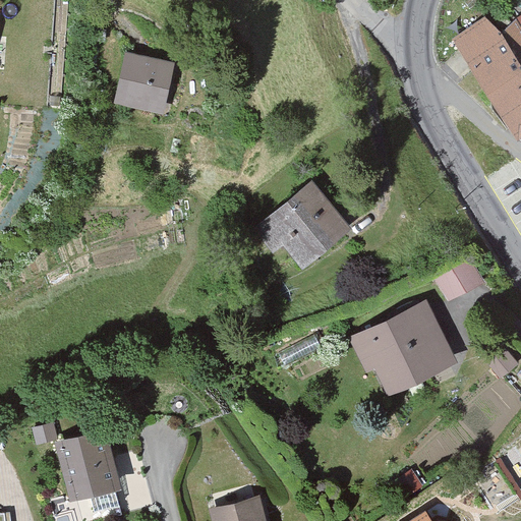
[(520,27),(510,13),(454,40),(520,143),(520,142),(520,27)]
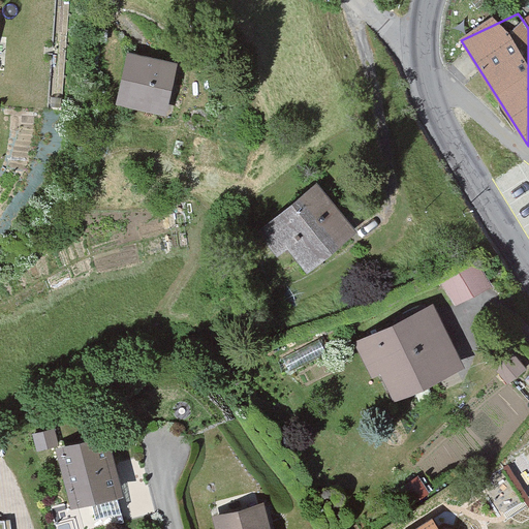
[(179,67),(123,57),(113,110),(166,120),(179,67)]
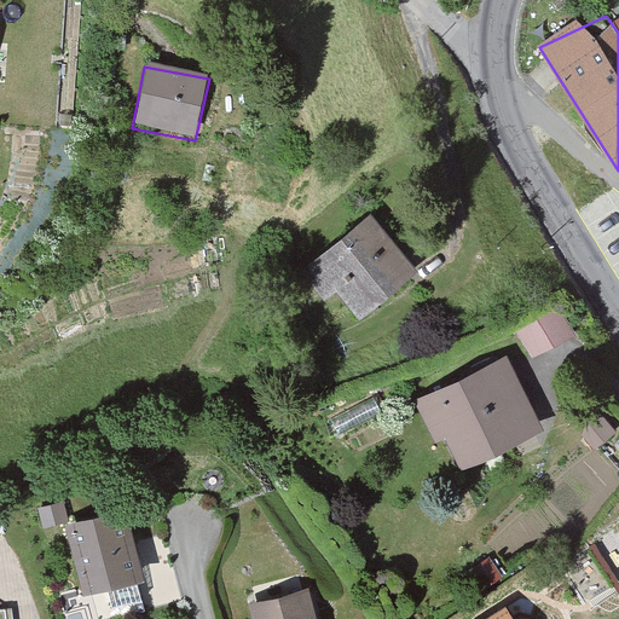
[(368,213),(307,260),(352,316),(412,268),(368,213)]
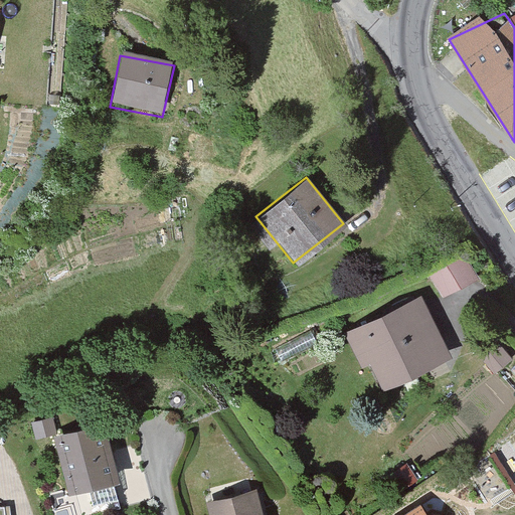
[(446,294),(482,277),(470,253),(435,270),(446,294)]
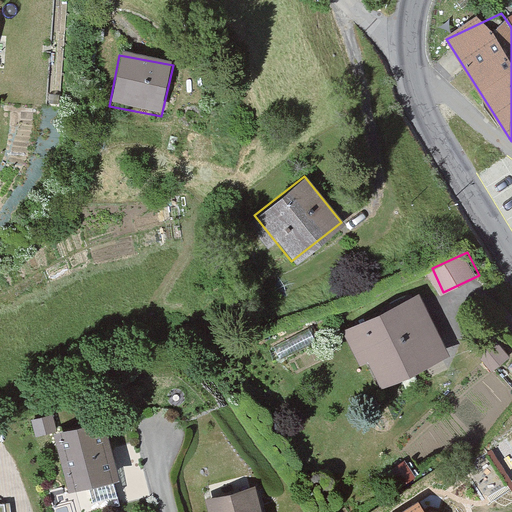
[(420,300),(344,332),(376,387),(449,356),(420,300)]
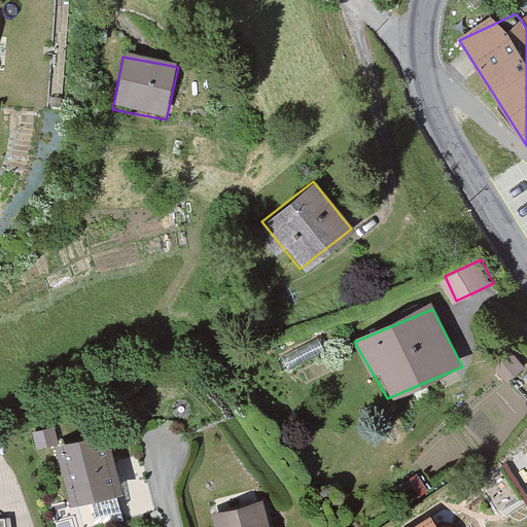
[(106,437),(56,449),(69,507),(118,498),(106,437)]
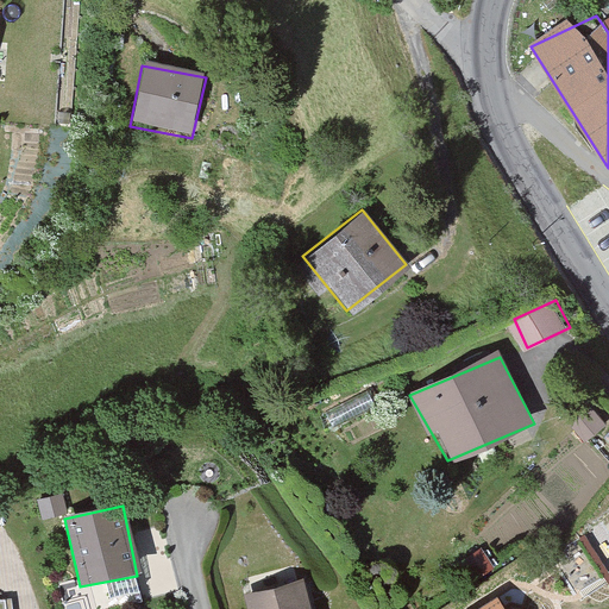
[(312,608),(305,582),(243,598),(245,608),(312,608)]
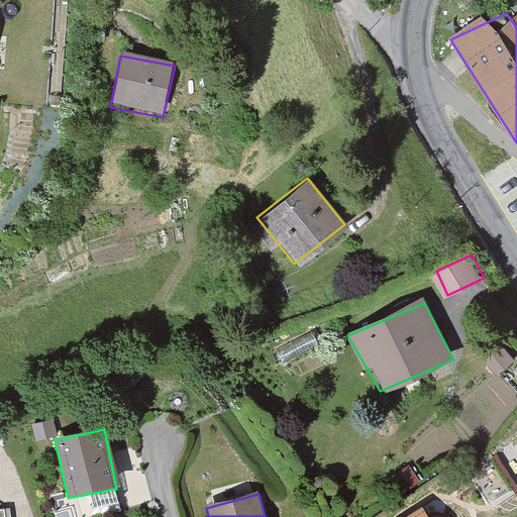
[(430,516),(423,507),(407,516),(430,516)]
